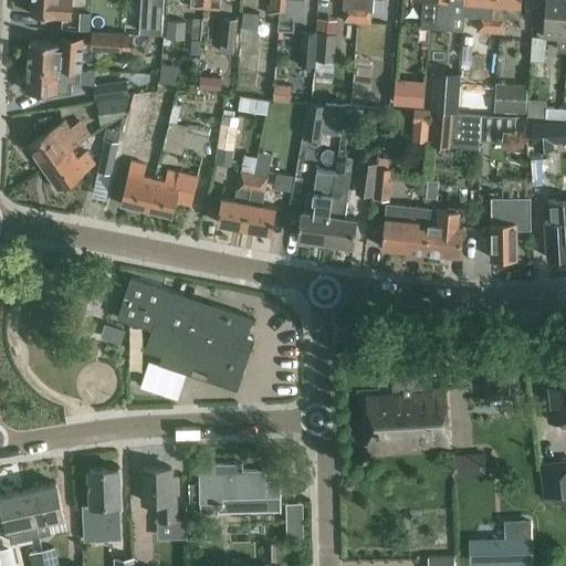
[(31,0),(31,16),(70,18),(71,0),(31,0)]
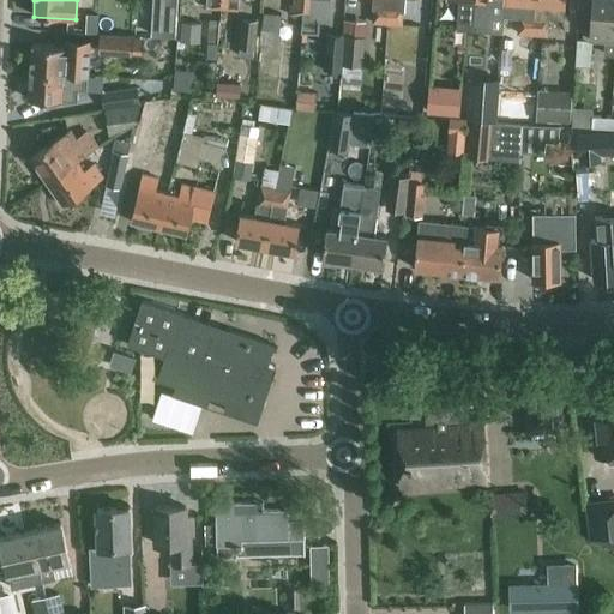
[(205,0),(205,10),(220,11),(220,0),(205,0)]
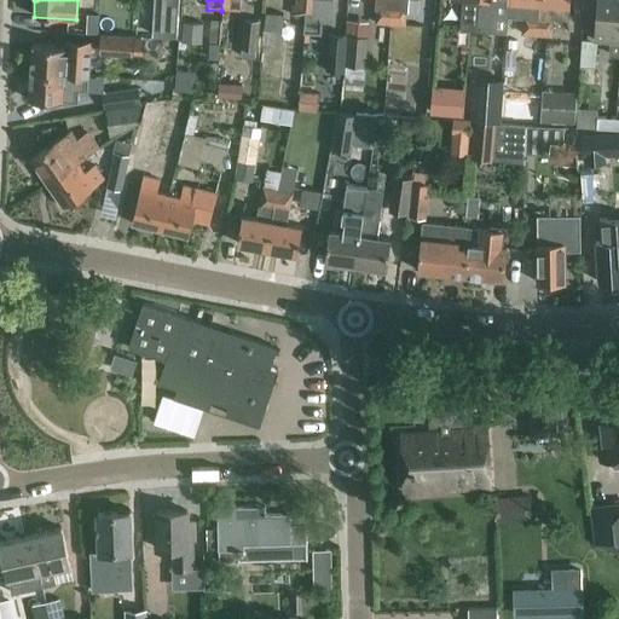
[(221,0),(221,11),(239,12),(239,0),(221,0)]
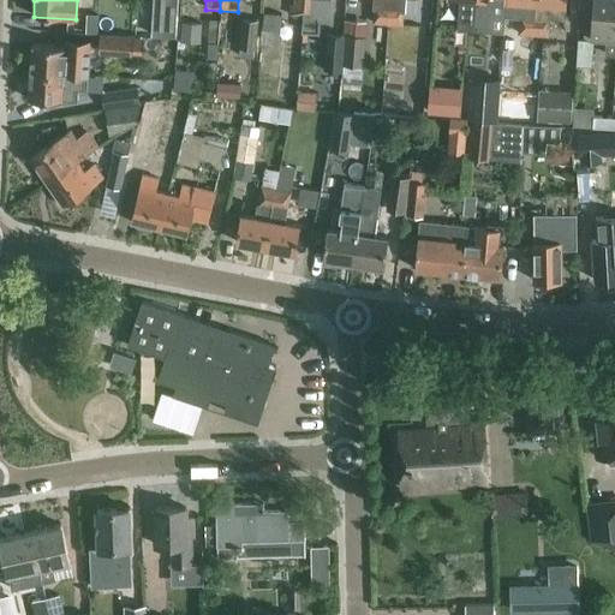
[(303,17),(304,0),(293,0),(294,4),(290,4),(288,16),(303,17)]
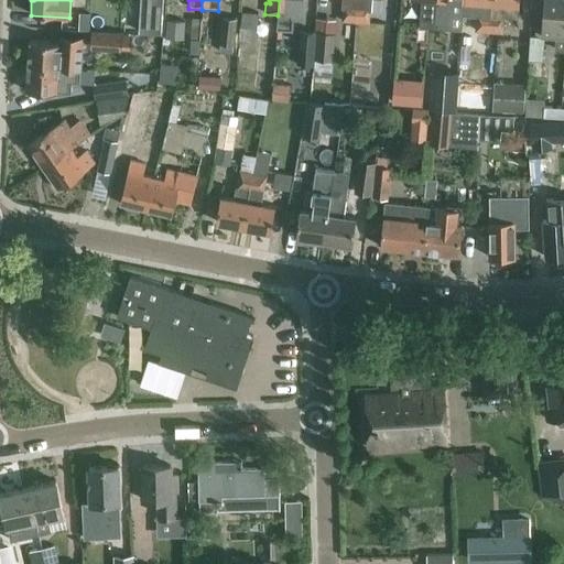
[(279,0),(278,15),(277,30),(290,31),(291,20),(300,20),(301,0),(279,0)]
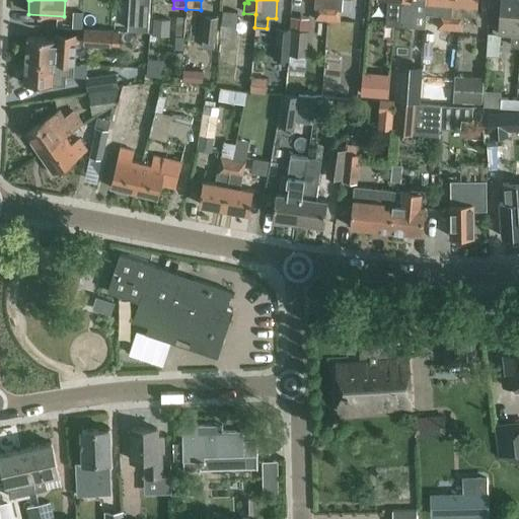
[(400,25),(400,0),(387,0),(386,9),(388,9),(387,25),(400,25)]
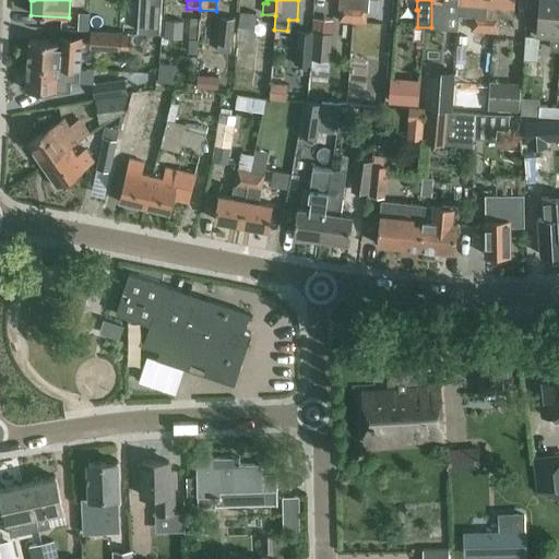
[(431,0),(431,27),(443,28),(445,1),(447,1),(460,2),(459,0),(431,0)]
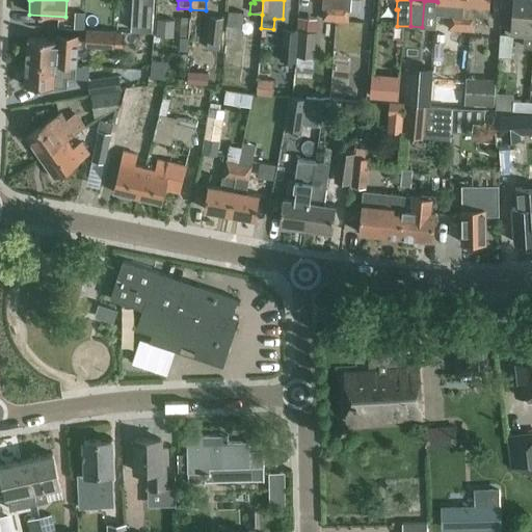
[(462,0),(436,0),(437,2),(451,2),(450,12),(462,14),(462,0)]
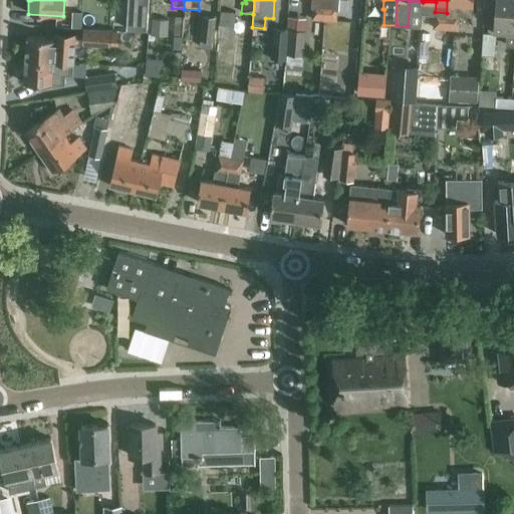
[(472,0),(447,0),(447,13),(446,22),(458,23),(459,23),(460,15),(471,16),(472,0)]
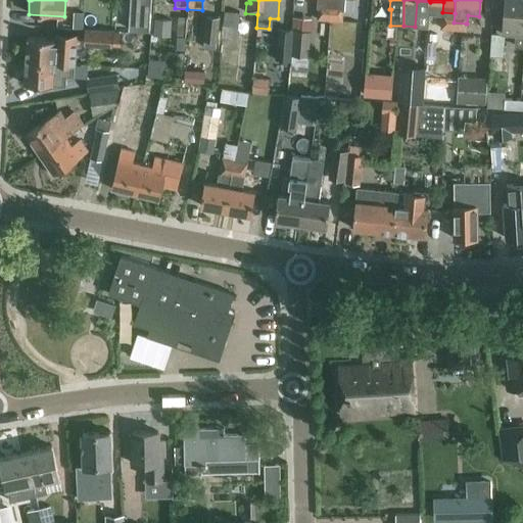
[(522,47),(522,0),(504,0),(502,35),(515,36),(514,47),(522,47)]
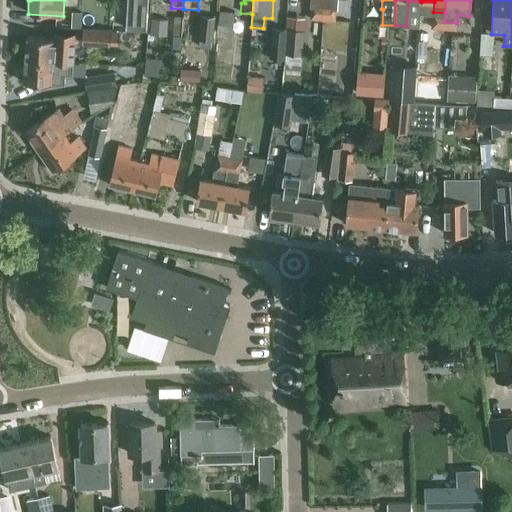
[(322,21),(323,5),(310,4),(310,8),(311,9),(310,20),(322,21)]
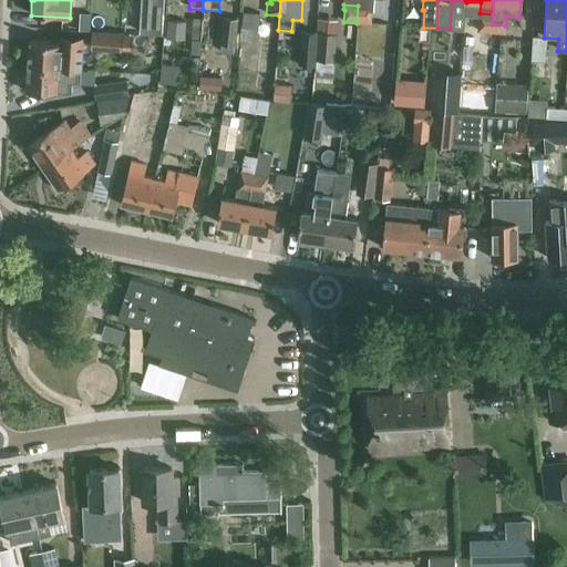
[(164,7),(143,6),(142,31),(162,33),(164,7)]
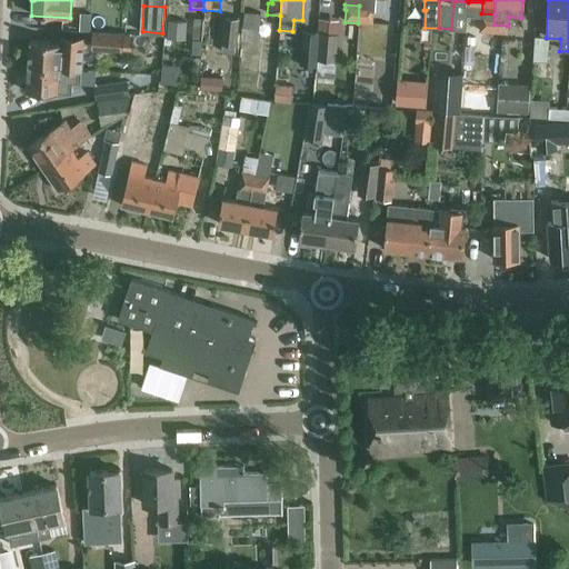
[(373,7),(359,6),(358,23),(359,23),(357,56),(385,58),(387,26),(372,25),(373,11),(375,11),(376,7),(373,7)]
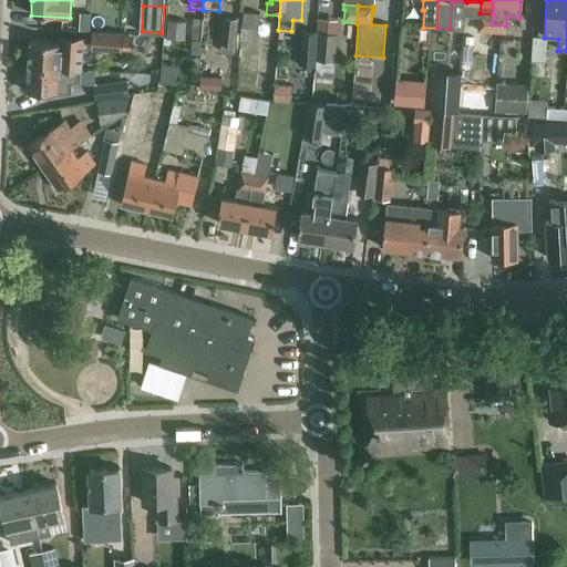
[(244,10),(241,39),(256,40),(258,11),(244,10)]
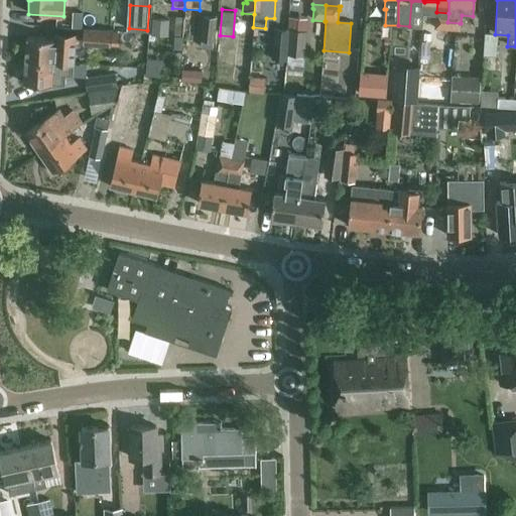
[(448,13),(436,12),(435,28),(447,29),(447,22),(448,13)]
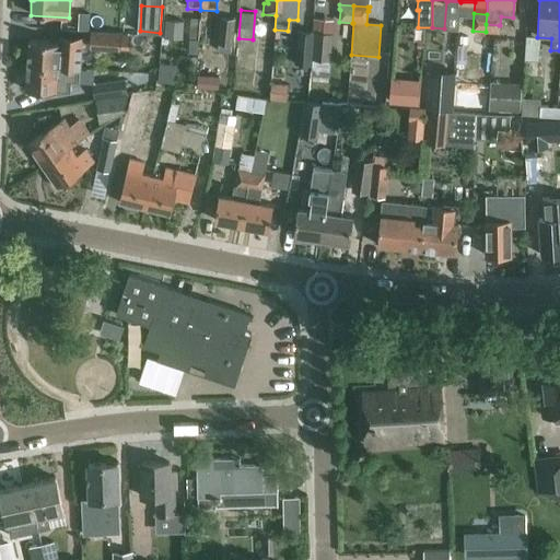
[(220,15),(218,43),(220,43),(219,50),(231,51),(231,44),(233,45),(236,18),(220,15)]
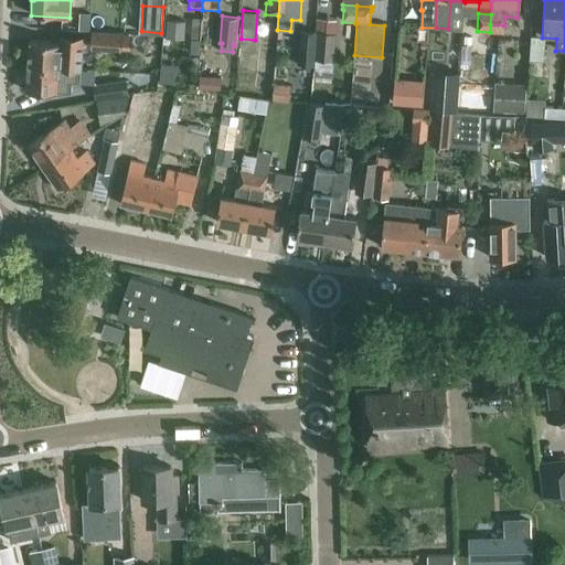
[(193,18),(191,39),(201,39),(202,19),(193,18)]
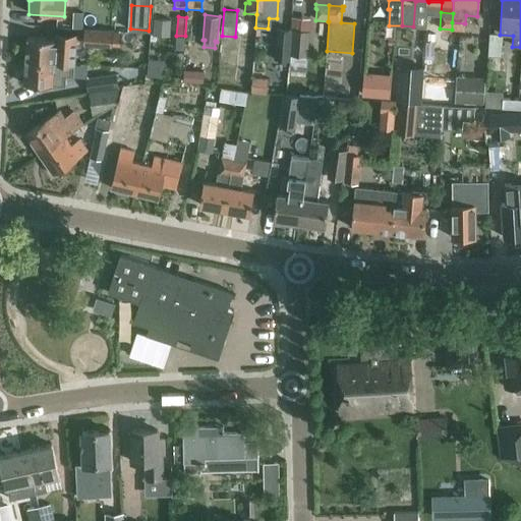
[(171,18),(154,17),(153,35),(170,36),(171,18)]
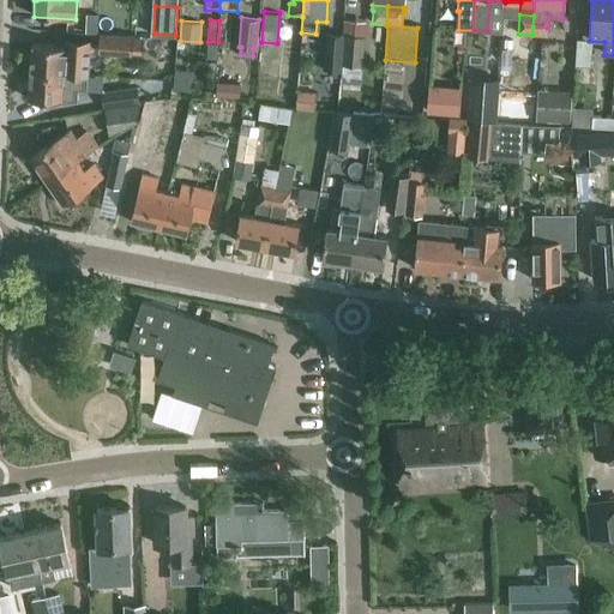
[(341,66),(343,36),(326,35),(323,72),(339,73),(341,65),(341,66)]
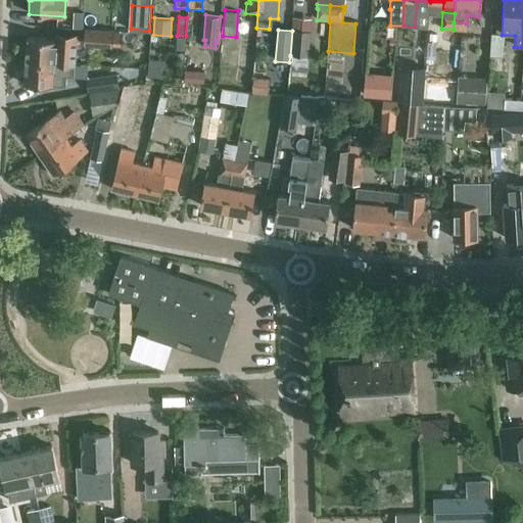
[(120,47),(121,35),(111,34),(111,33),(77,31),(76,45),(110,47),(111,46),(120,47)]
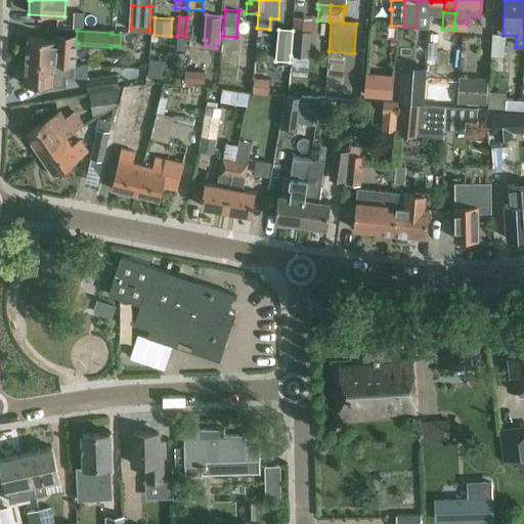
[(293,31),(291,56),(293,56),(308,57),(310,32),(293,31)]
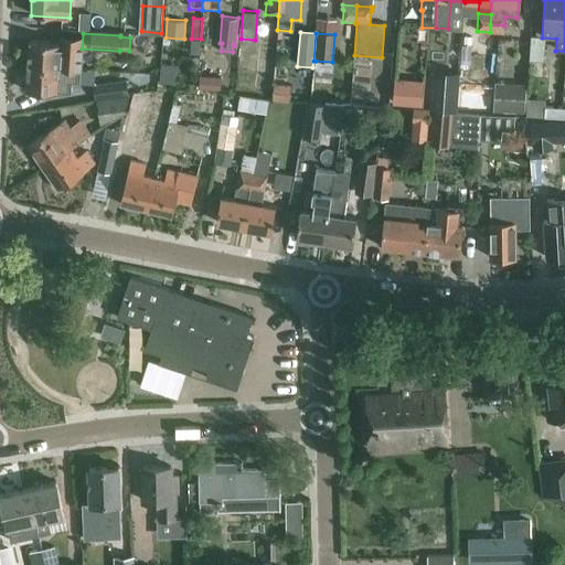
[(28,42),(27,66),(81,70),(82,38),(60,35),(60,44),(28,42)]
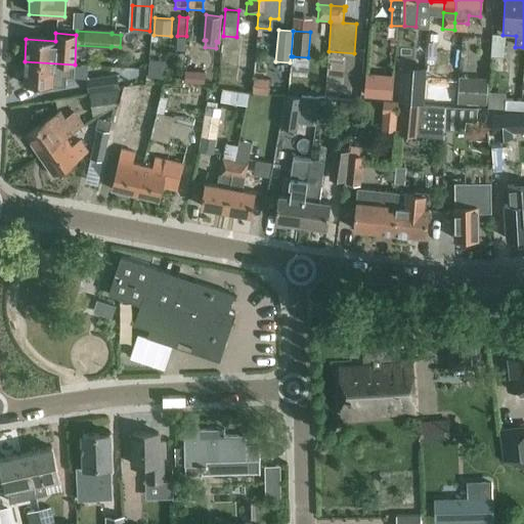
[(186,36),(177,36),(177,49),(185,49),(186,36)]
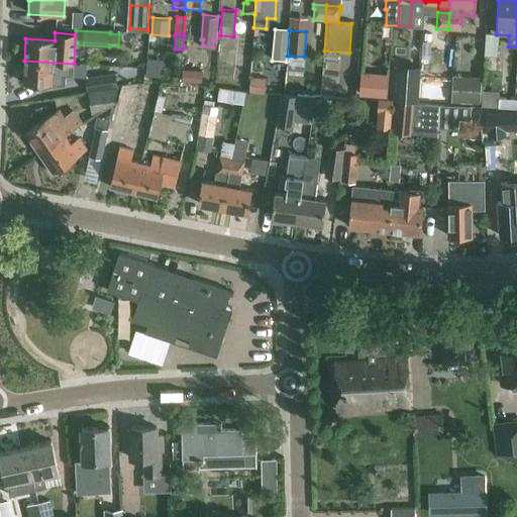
[(289,56),(288,68),(303,69),(304,57),(289,56)]
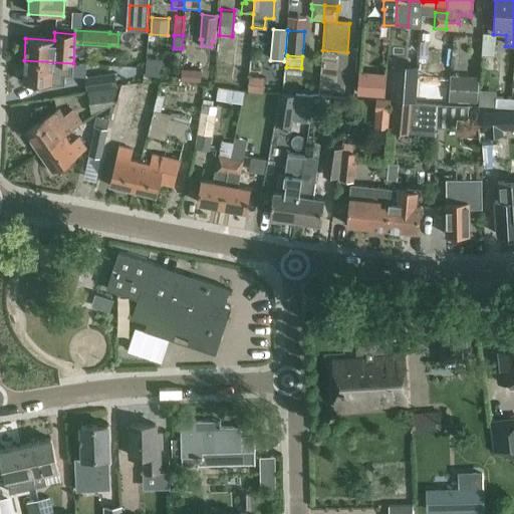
[(73,63),(24,60),(23,83),(65,86),(65,76),(72,76),(73,63)]
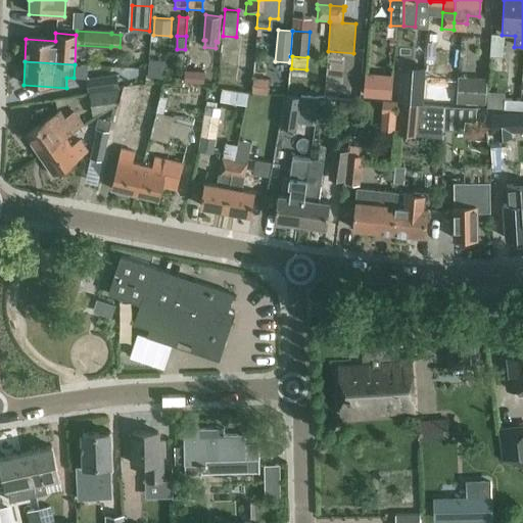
[(400,66),(398,101),(423,103),(426,67),(400,66)]
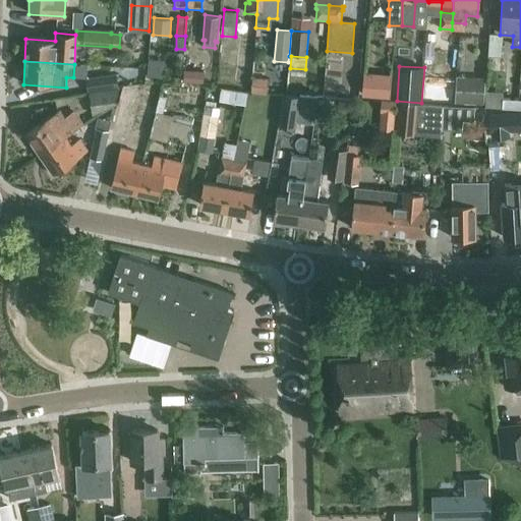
[(363,73),(362,96),(389,97),(391,75),(363,73)]
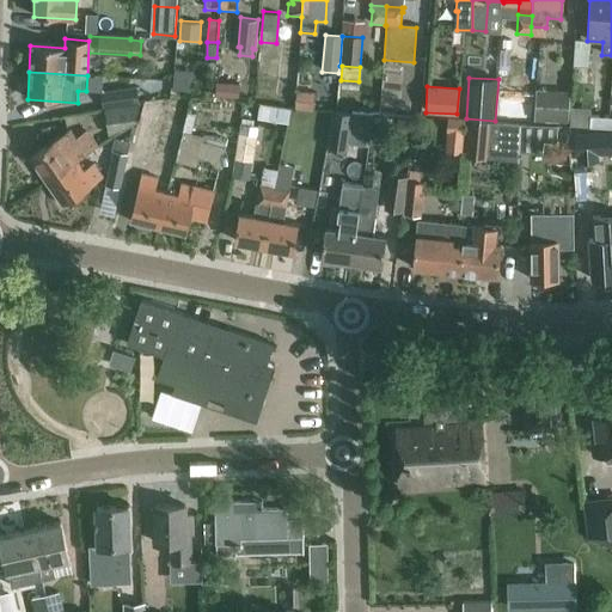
[(106,108),(139,103),(136,87),(103,92),(105,106),(106,108)]
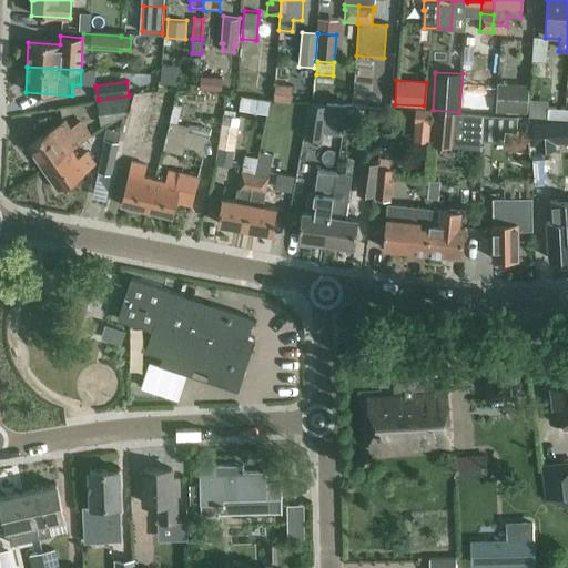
[(276,84),(274,100),(291,102),(293,87),(276,84)]
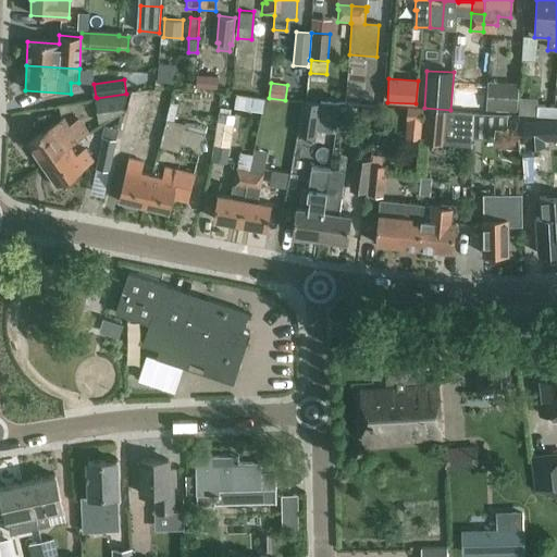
[(486,111),(518,113),(519,84),(487,83),(486,111)]
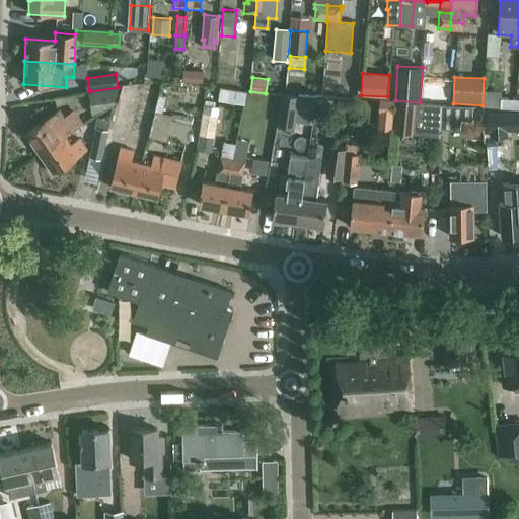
[(114,102),(118,87),(90,91),(93,115),(114,102)]
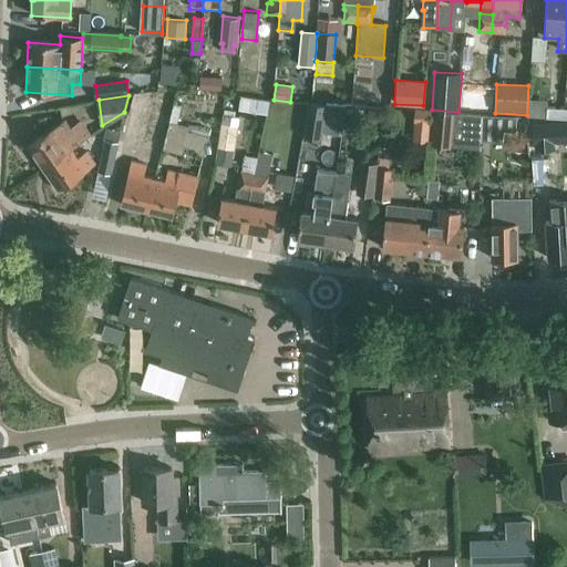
[(269,101),(241,96),(239,110),(267,114),(269,101)]
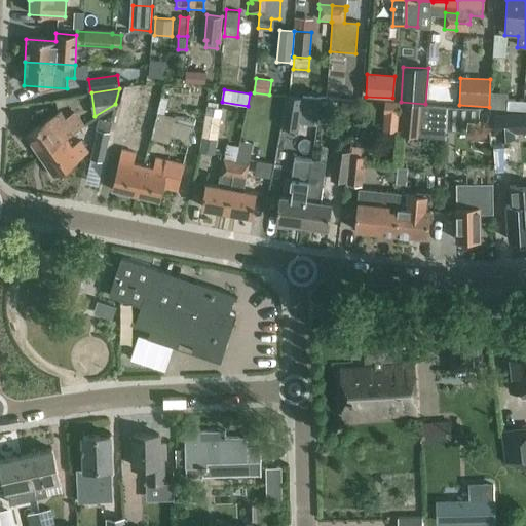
[(280,124),(297,127),(302,98),(286,96),(280,124)]
